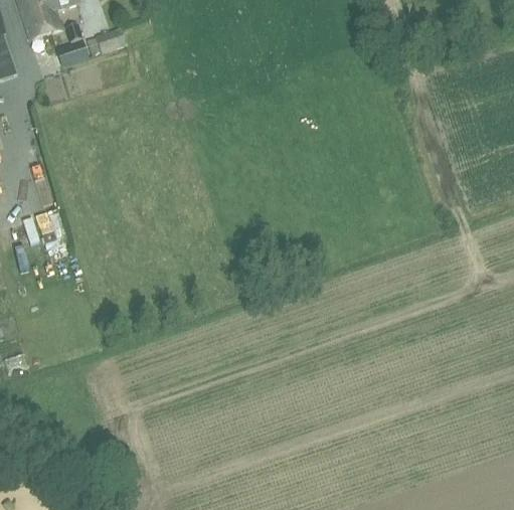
[(27,37),(60,26),(57,17),(47,20),(45,16),(38,18),(38,17),(37,17),(35,10),(47,6),(45,0),(15,0),(27,37)]
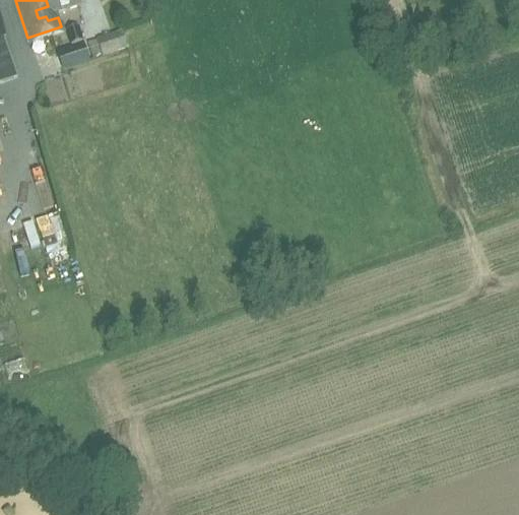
[(46,0),(48,6),(36,10),(38,17),(39,17),(39,18),(46,16),(48,20),(58,17),(55,9),(79,1),(79,0),(46,0)]
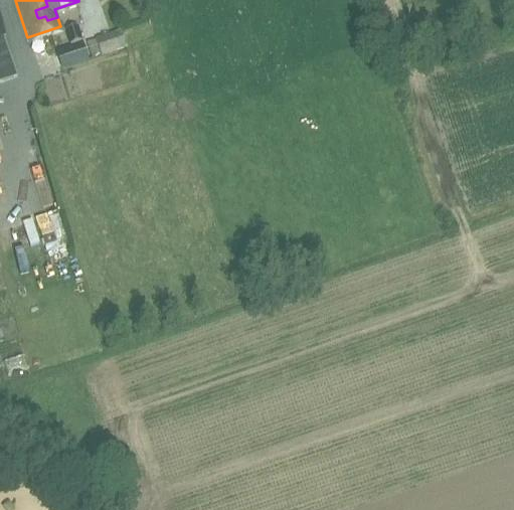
[(0,78),(16,72),(3,33),(4,32),(0,19),(0,78)]
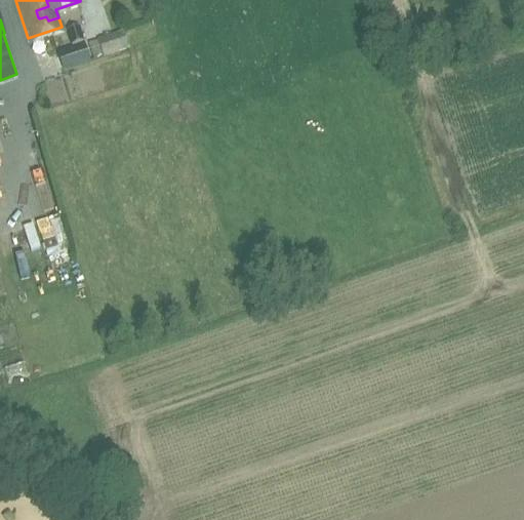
[(65,26),(70,42),(83,37),(77,22),(65,26)]
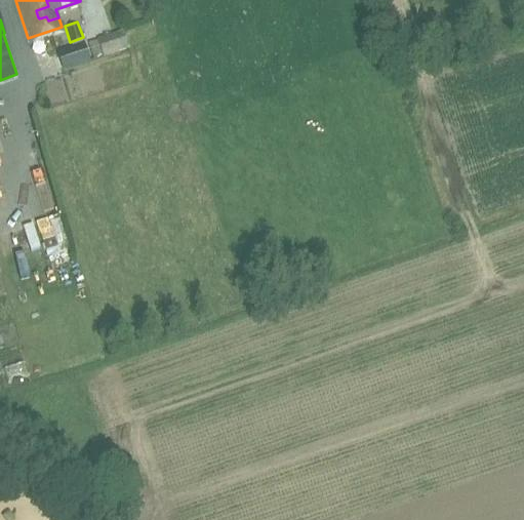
[(120,26),(95,34),(95,36),(86,39),(92,55),(102,52),(127,44),(120,26)]
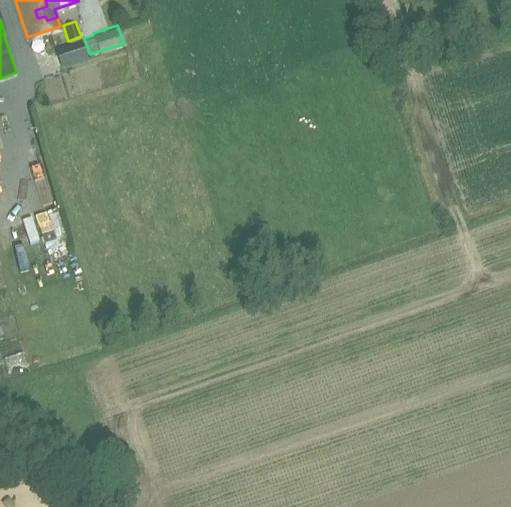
[(54,46),(60,65),(87,56),(81,38),(54,46)]
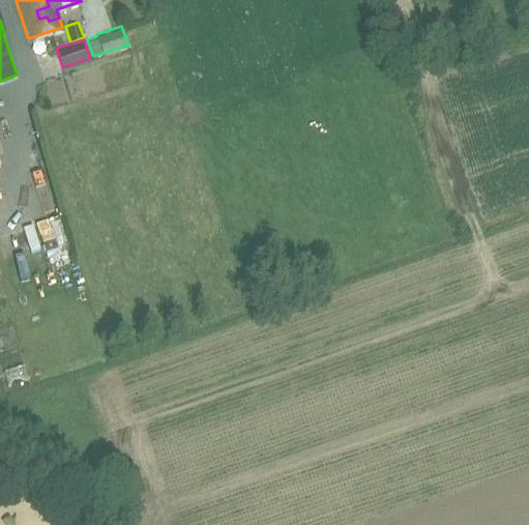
[(10,255),(21,255),(20,235),(9,235),(10,255)]
